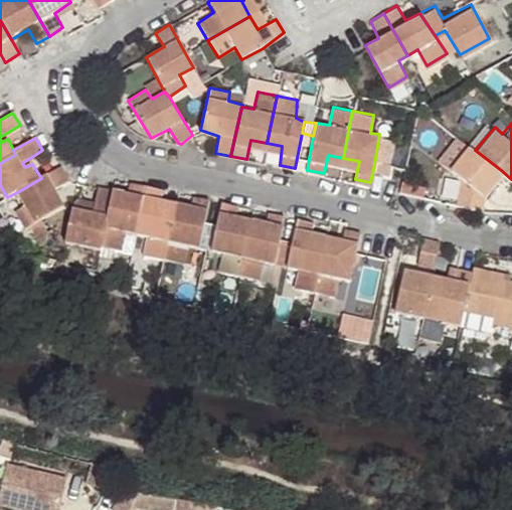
[(459,173),(456,201),(481,207),(482,207),(484,191),(501,170),(475,150),(468,144),(450,166),(459,173)]
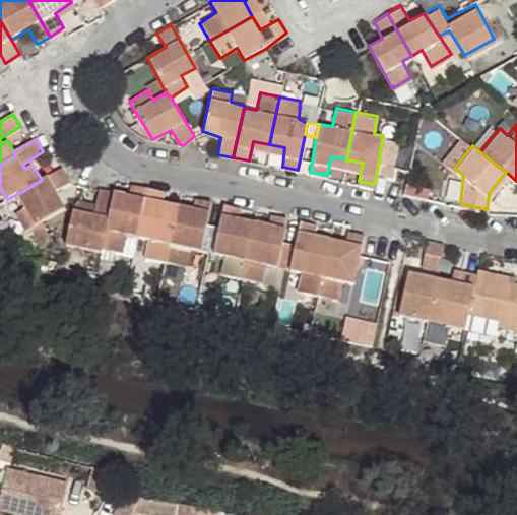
[(392,174),(394,165),(379,159),(377,171),(392,174)]
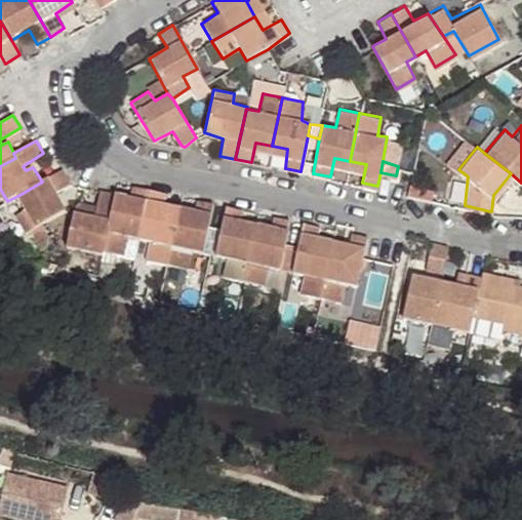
[(42,182),(19,195),(28,209),(18,214),(30,233),(42,226),(66,210),(57,193),(71,184),(62,169),(42,182)]
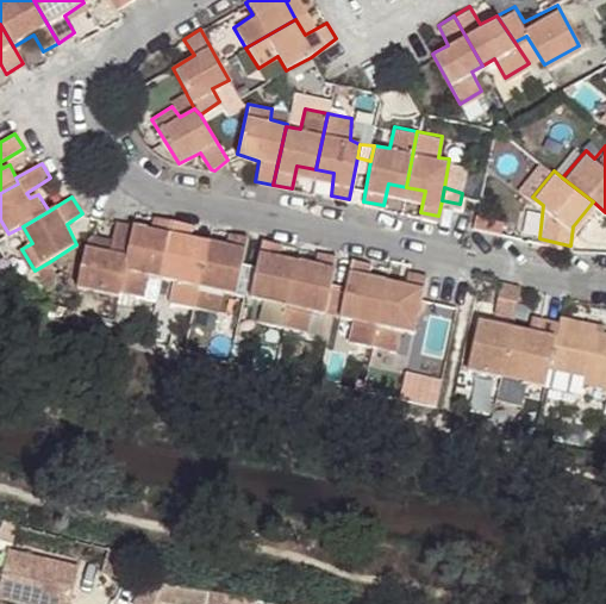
[(122,291),(157,299),(161,279),(173,220),(155,217),(149,241),(131,236),(122,291)]
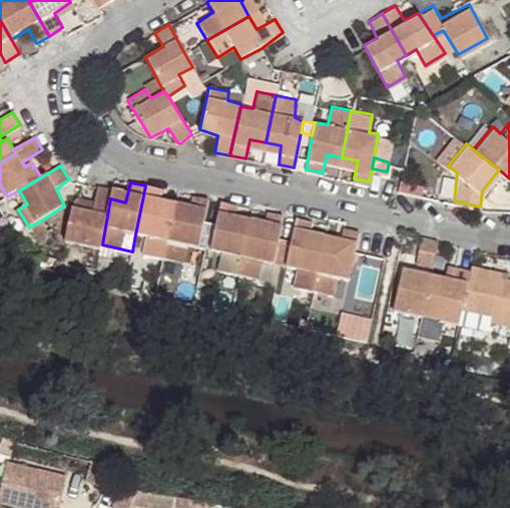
[(145,185),(135,234),(143,236),(139,255),(164,260),(175,210),(157,207),(160,189),(145,185)]
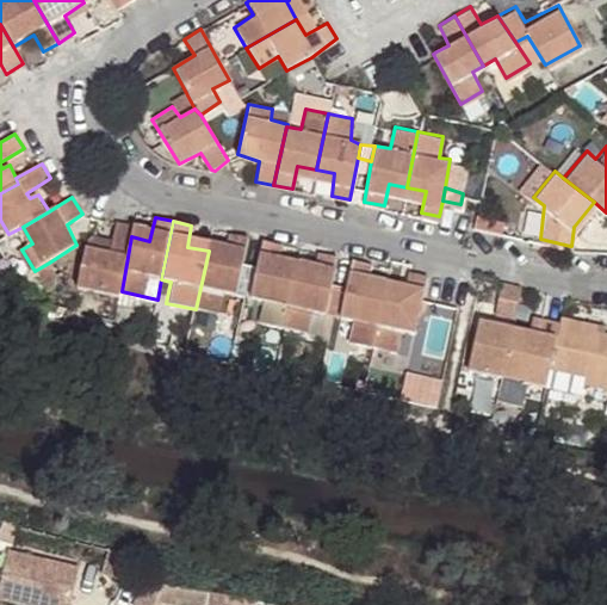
[(80,286),(121,296),(122,291),(131,236),(134,226),(115,222),(109,249),(88,245),(80,286)]
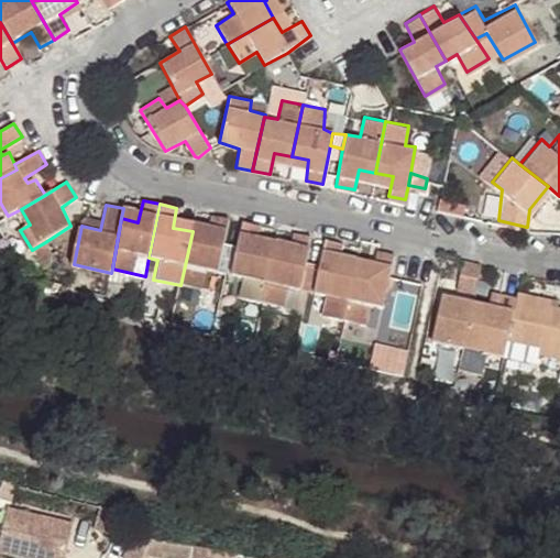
[(193,231),(180,285),(200,290),(205,269),(219,271),(229,218),(212,215),(208,234),(193,231)]
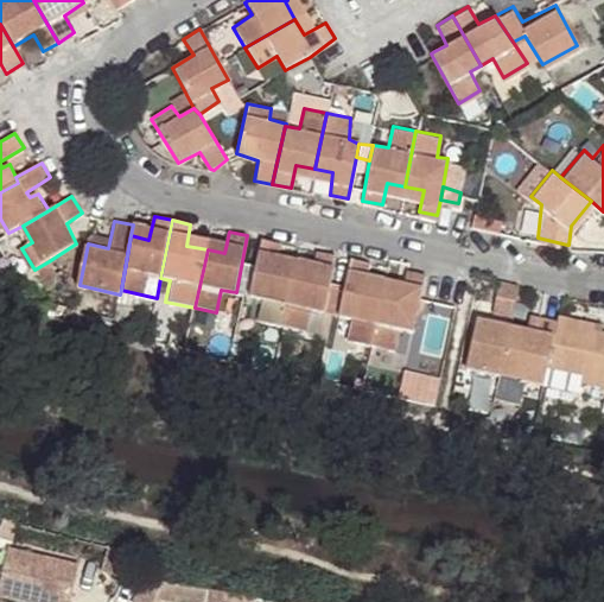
[(259,319),(283,325),(294,270),(275,265),(279,241),(262,238),(249,295),(262,298),(259,319)]
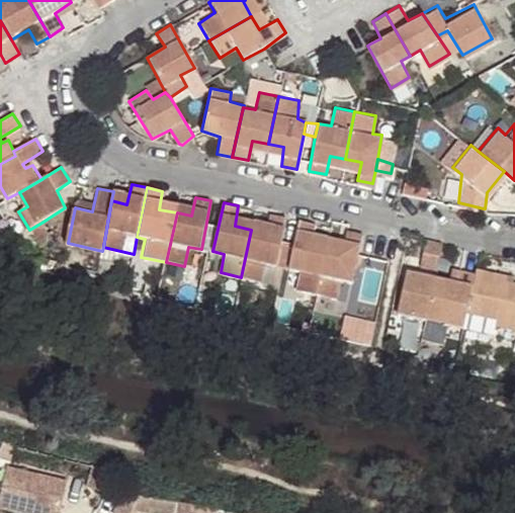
[(251,230),(241,277),(262,281),(265,263),(277,265),(287,215),(271,211),(266,233),(251,230)]
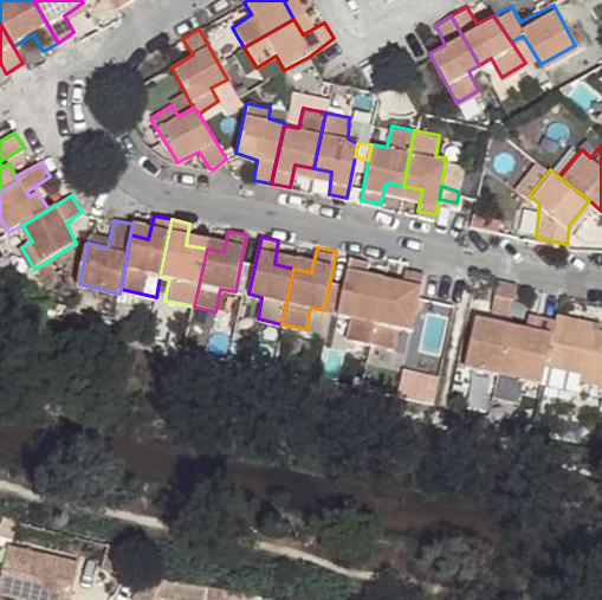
[(347,337),(370,342),(381,286),(363,283),(368,260),(350,257),(349,255),(336,313),(350,315),(347,337)]
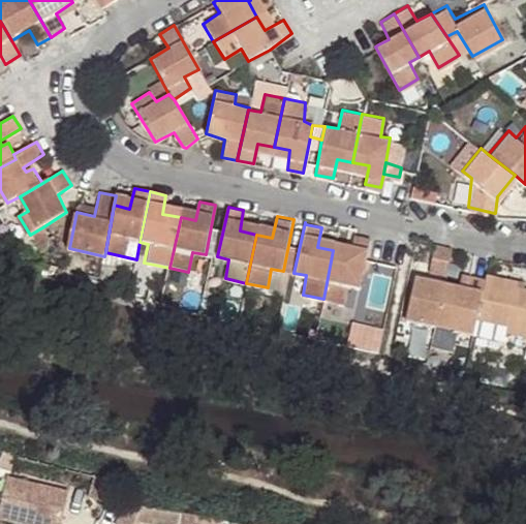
[(333,250),(323,299),(345,304),(348,283),(360,286),(367,257),(371,238),(356,234),(353,234),(349,254),(333,250)]
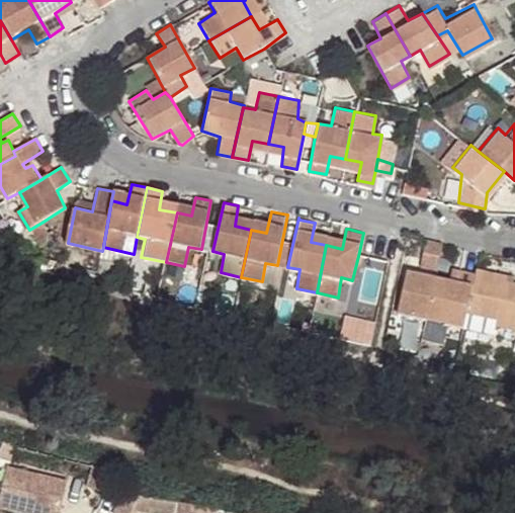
[(443,241),(427,238),(423,260),(438,263),(443,241)]
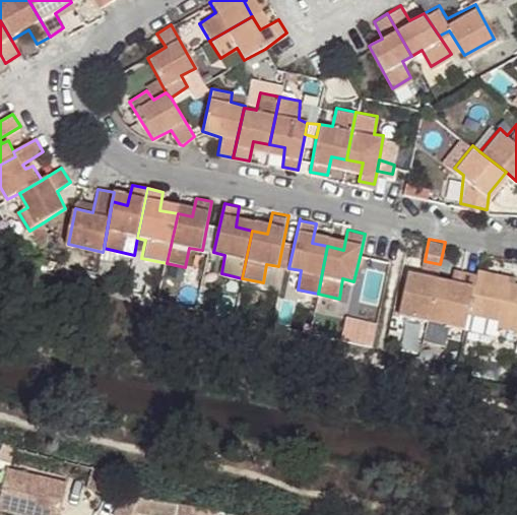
[(509,270),(479,264),(478,269),(469,308),(500,315),(499,319),(516,323),(516,277),(510,276),(509,270)]
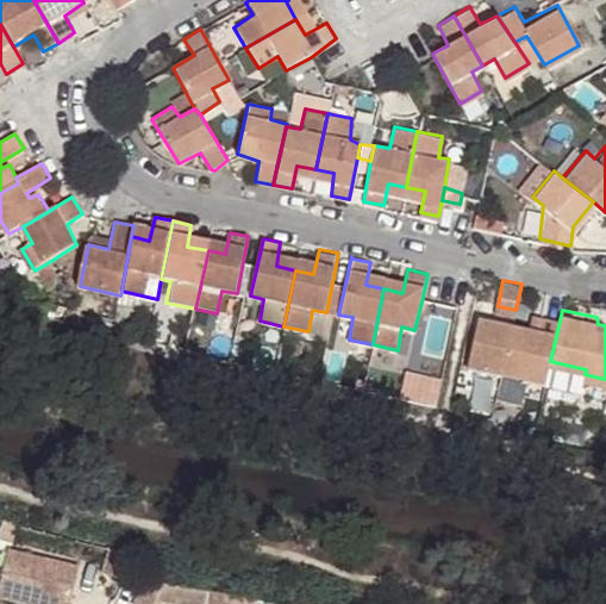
[(469,362),(503,369),(514,319),(479,312),(469,362)]
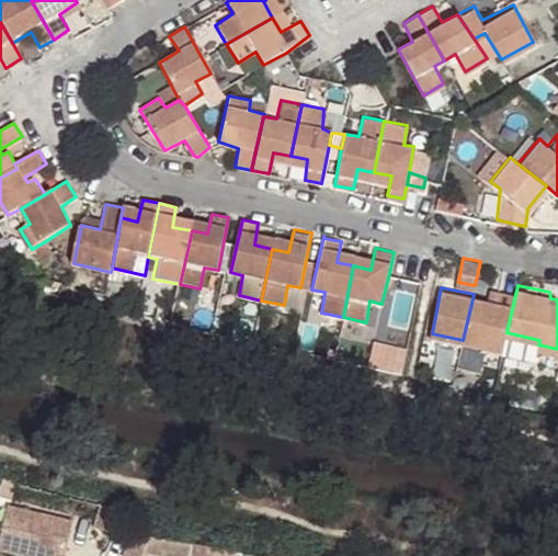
[(474,294),(463,340),(503,349),(507,332),(516,291),(499,287),(496,298),(474,294)]
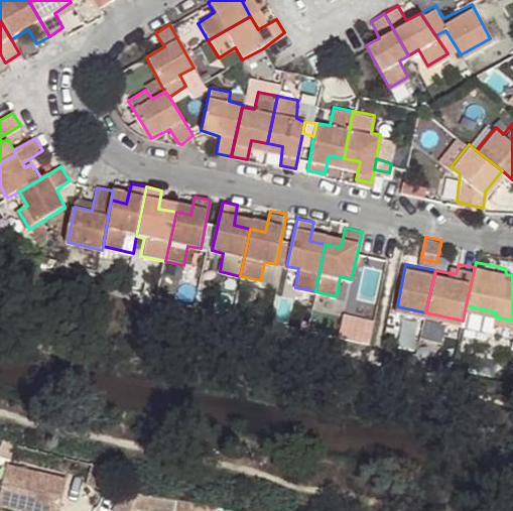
[(345,318),(343,334),(369,341),(373,324),(345,318)]
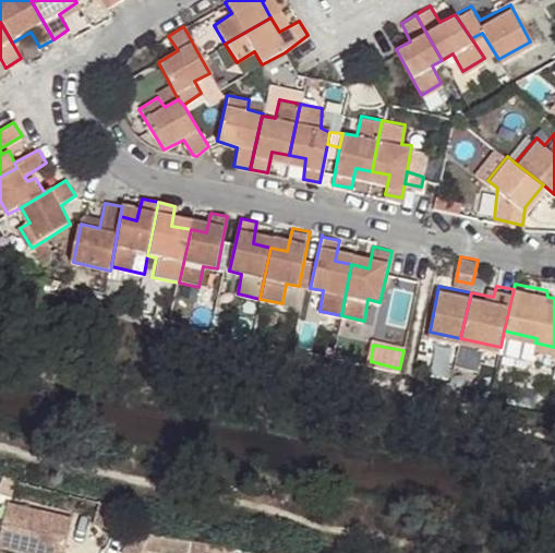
[(34,542),(32,508),(5,502),(0,527),(0,545),(31,552),(63,552),(65,550),(34,542)]
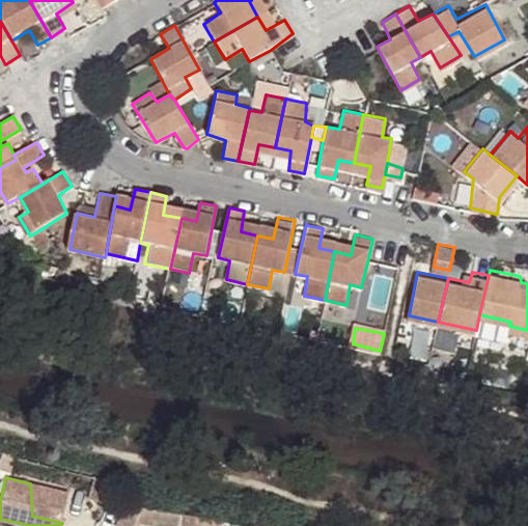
[(67,488),(30,479),(30,483),(32,516),(62,523),(67,488)]
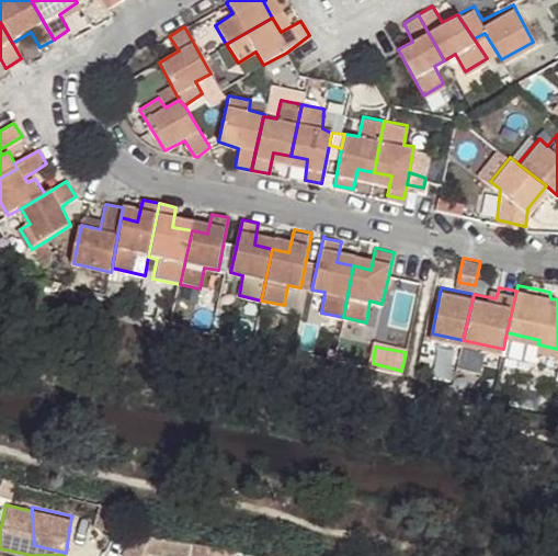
[(147,555),(147,547),(184,547),(184,535),(123,535),(122,555),(147,555)]
